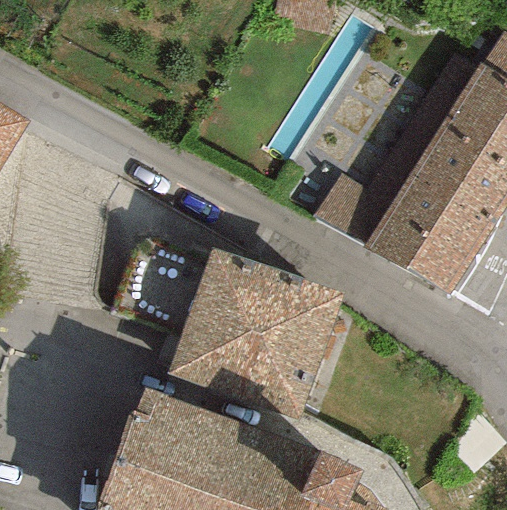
[(506,27),(482,63),(506,78),(506,27)]
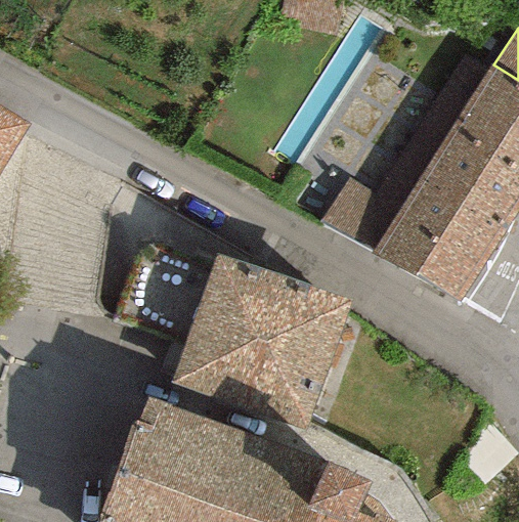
[(518,80),(493,64),(467,48),(376,193),(349,177),(323,218),(464,304),(518,215),(518,80)]
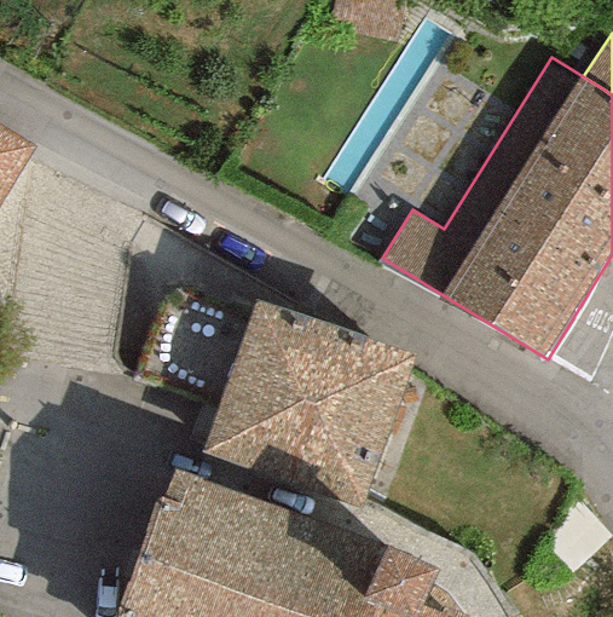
[(0,205),(36,142),(0,120),(0,205)]
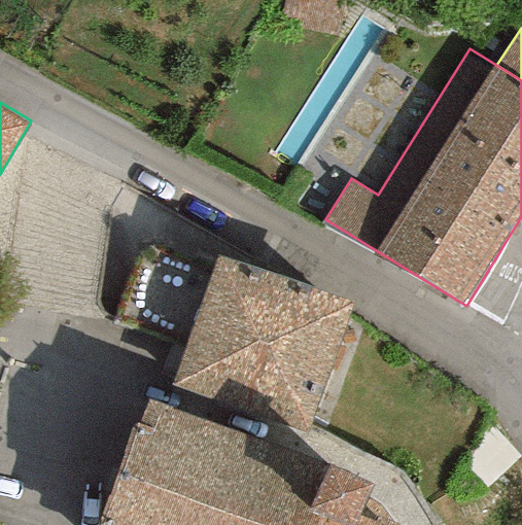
[(170,328),(189,254),(147,243),(128,317),(170,328)]
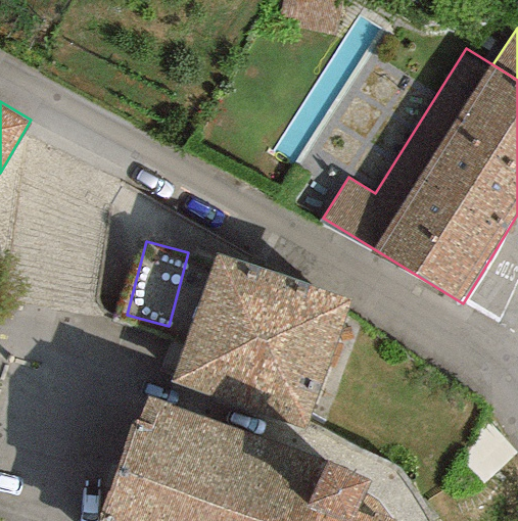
[(351,299),(218,252),(173,379),(307,426),(351,299)]
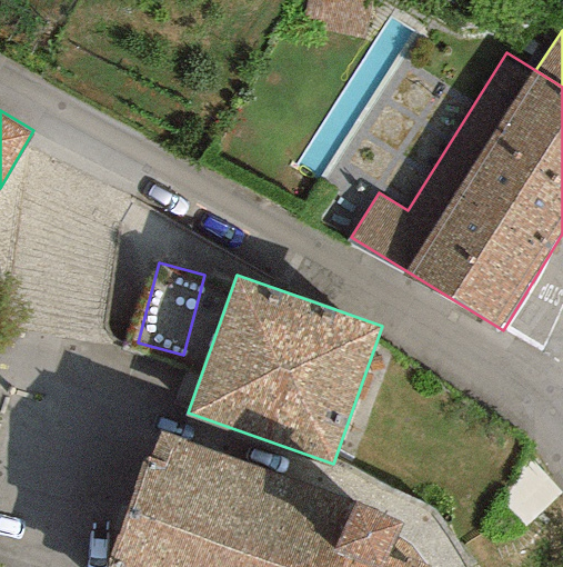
[(111,566),(432,566),(425,561),(419,551),(409,544),(398,537),(405,521),(359,501),(162,429),(152,461),(143,459),(108,566),(111,566)]
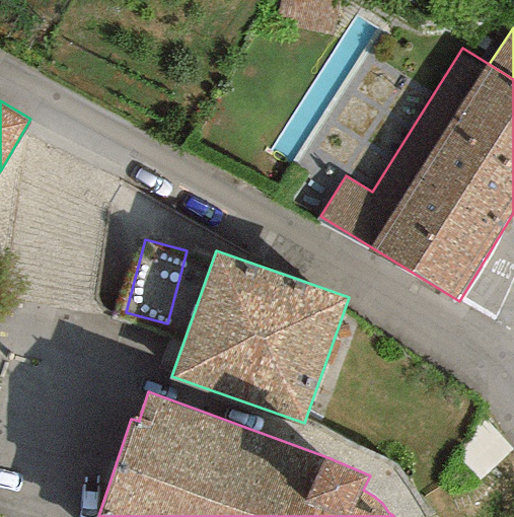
All buildings are outlined.
